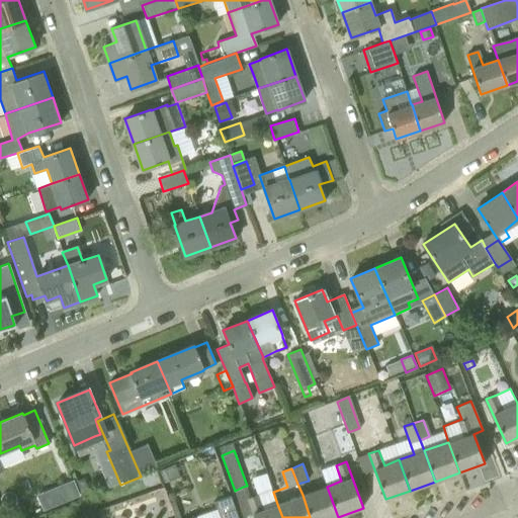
[(81,496),(90,493),(84,478),(76,481),(81,496)]
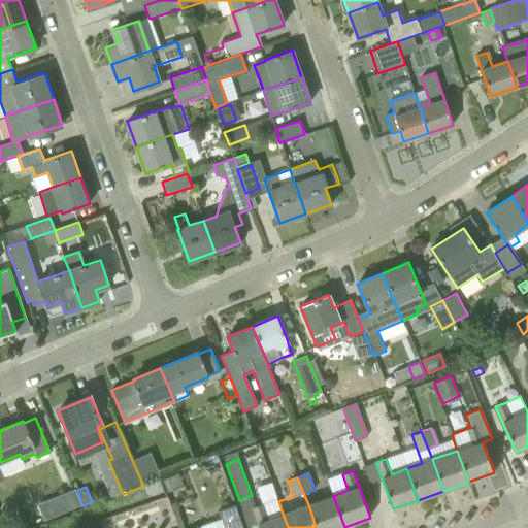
[(81,506),(76,492),(59,498),(64,513),(81,506)]
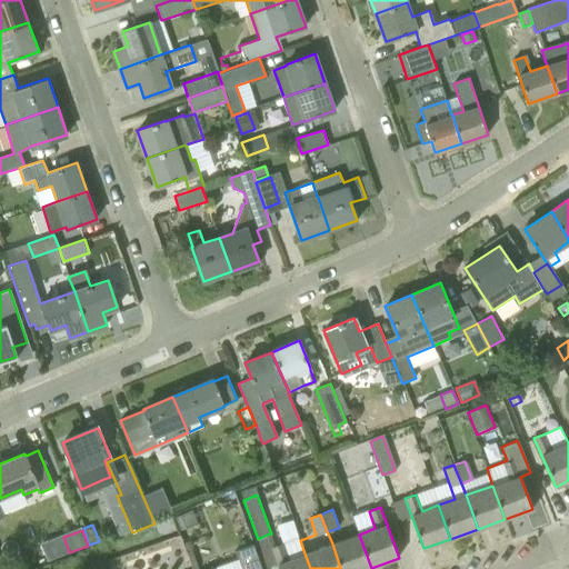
[(267,567),(277,562),(271,547),(267,535),(258,539),(267,567)]
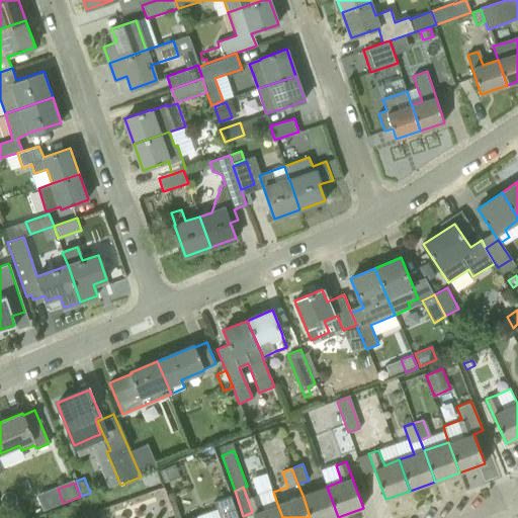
[(303,495),(310,517),(334,517),(338,517),(327,487),(303,495)]
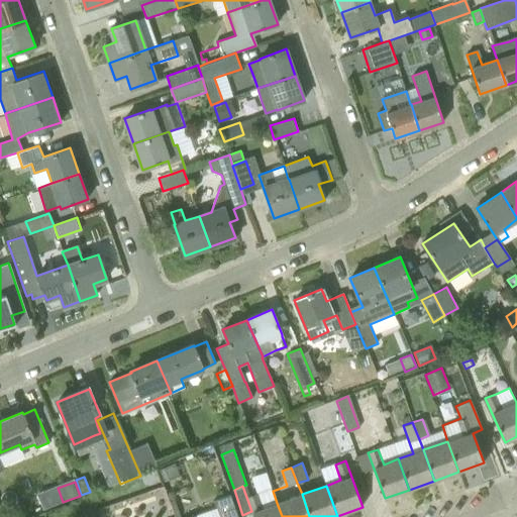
[(253,516),(282,516),(277,503),(273,491),(272,489),(257,494),(246,497),(251,511),(253,516)]
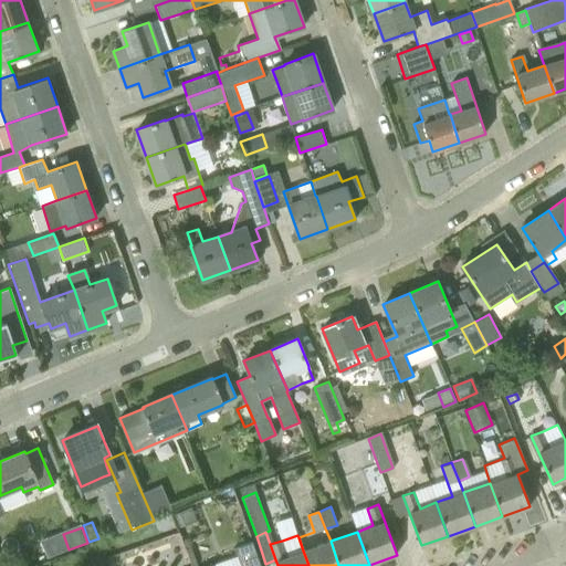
[(241,565),(261,565),(252,540),(233,545),(241,565)]
